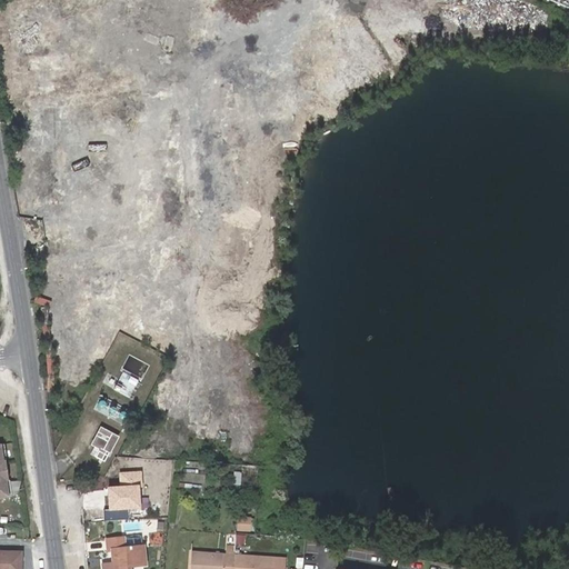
[(248,20),(230,28),(237,41),(253,33),(248,20)]
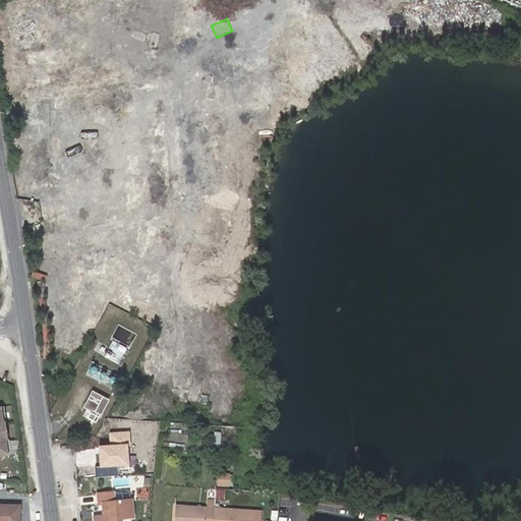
[(76,114),(77,93),(65,92),(64,114),(76,114)]
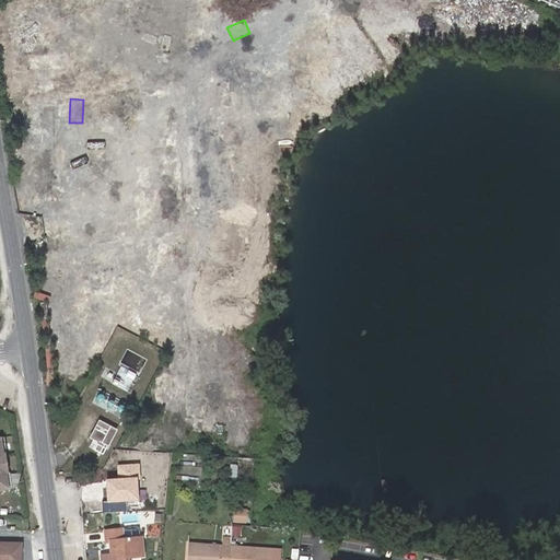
[(33,153),(33,194),(58,194),(58,153),(33,153)]
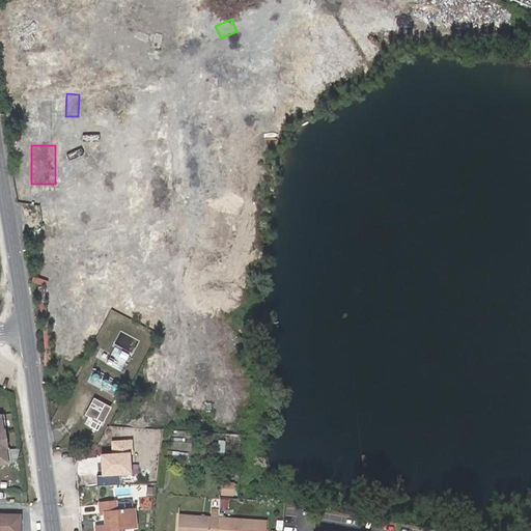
[(98,430),(109,408),(94,398),(86,414),(92,417),(88,425),(98,430)]
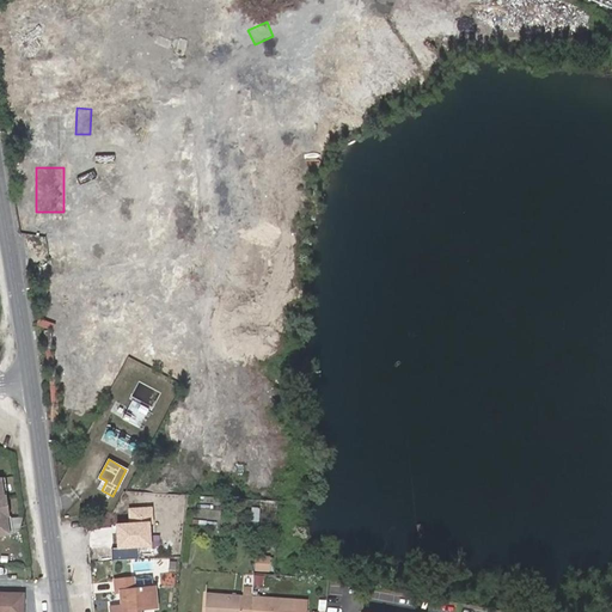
[(151,521),(116,525),(118,550),(153,548),(151,521)]
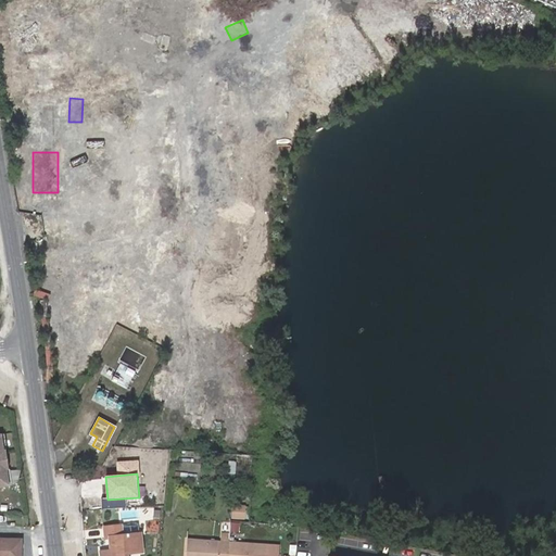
[(245,517),(245,506),(236,506),(235,517),(245,517)]
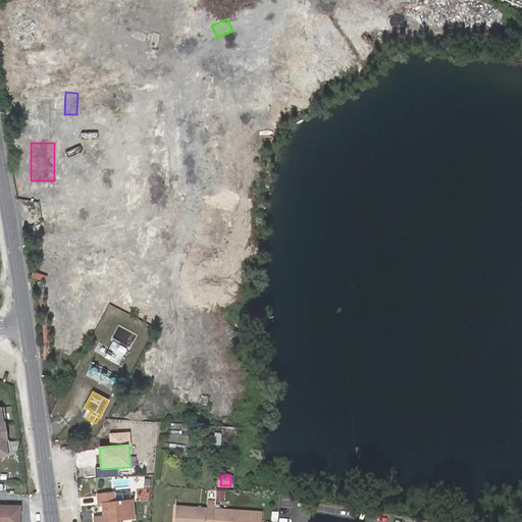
[(116,521),(116,519),(133,516),(129,500),(118,501),(117,492),(99,494),(100,506),(101,505),(102,515),(93,516),(94,521),(116,521)]
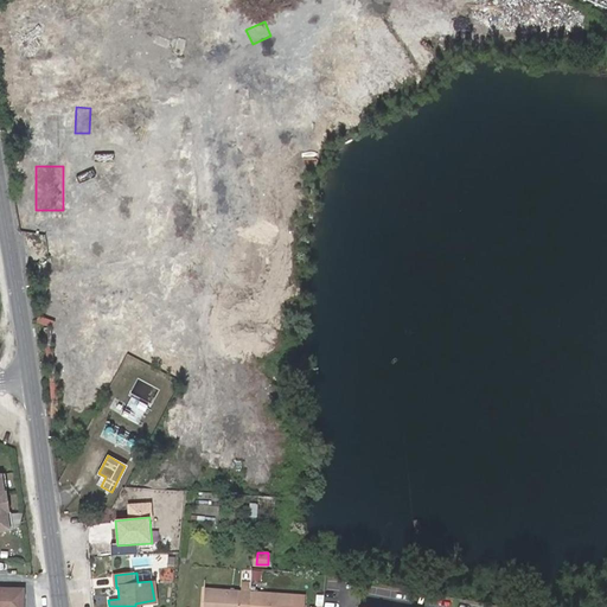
[(200,606),(248,606),(250,592),(250,582),(244,582),(243,590),(238,590),(203,587),(200,606)]
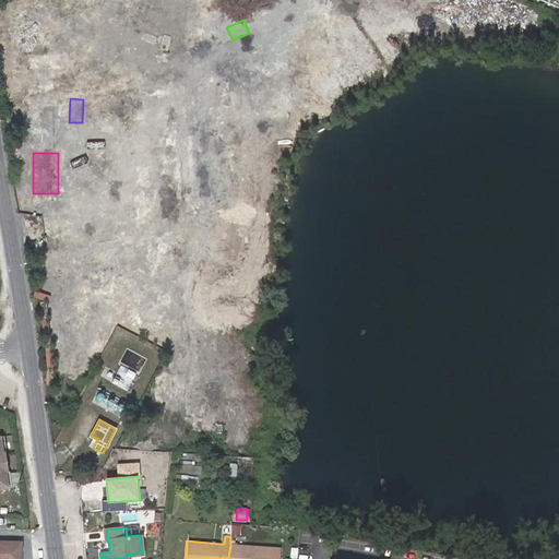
[(0,558),(21,558),(22,542),(0,540),(0,558)]
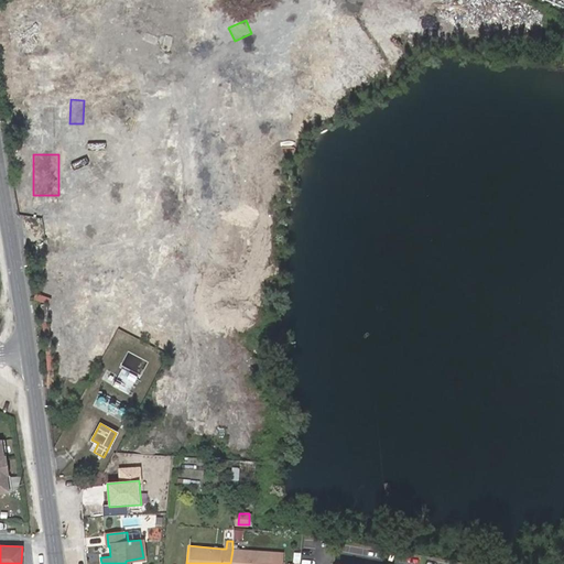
[(273,553),(232,550),(230,563),(282,563),(284,553),(273,553)]
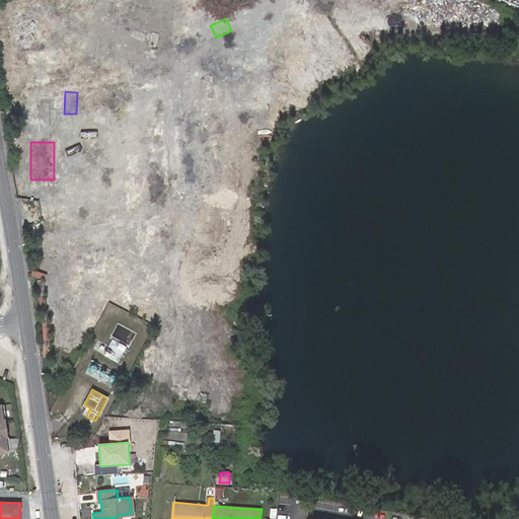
All buildings are outlined.
